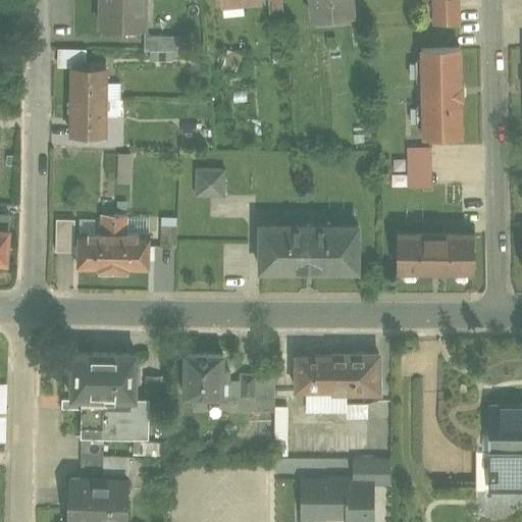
[(144,0),(96,0),(97,30),(145,29),(144,0)]
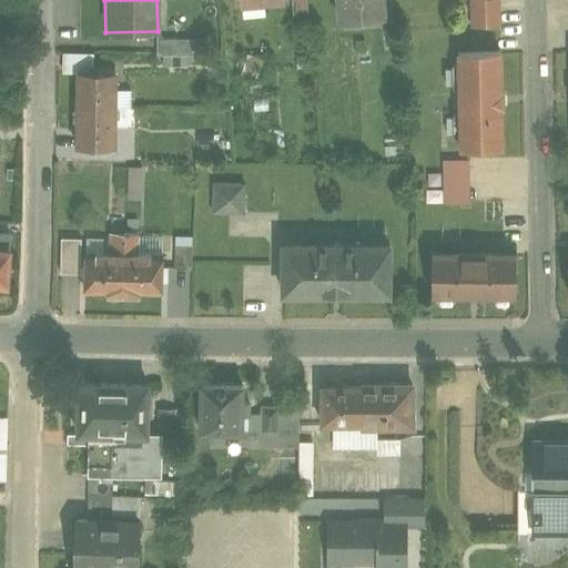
[(283,0),(236,0),(237,6),(242,6),(243,18),(265,16),(264,4),(283,2),(283,0)]
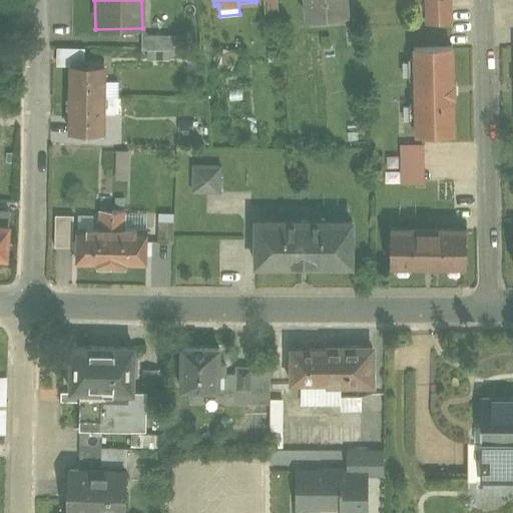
[(277,0),(260,0),(264,19),(280,17),(277,0)]
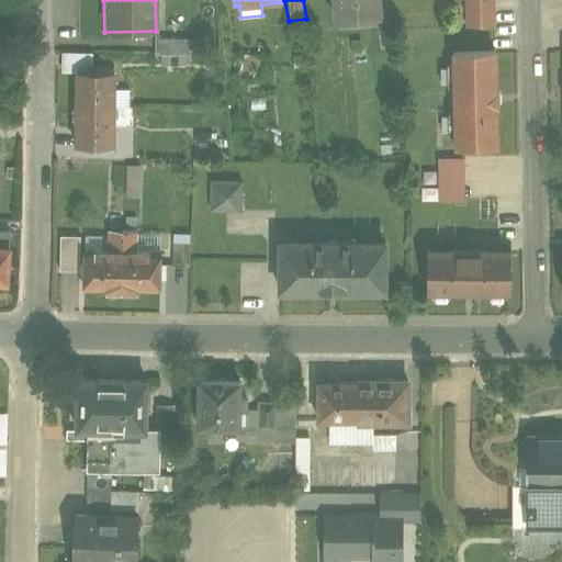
[(382,19),(380,0),(332,0),(335,24),(382,19)]
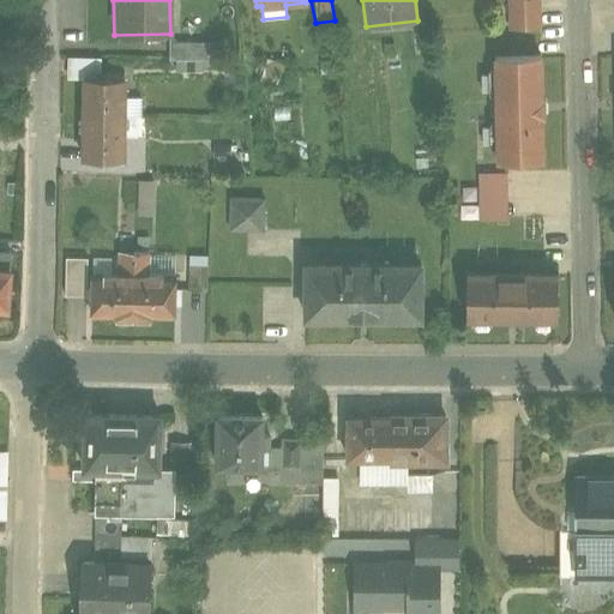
[(540,32),(537,0),(506,0),(509,35),(540,32)]
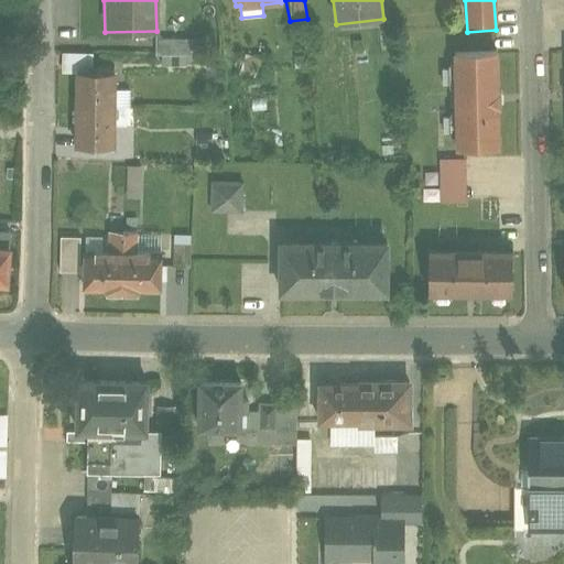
[(193,38),(154,38),(154,56),(193,56),(193,38)]
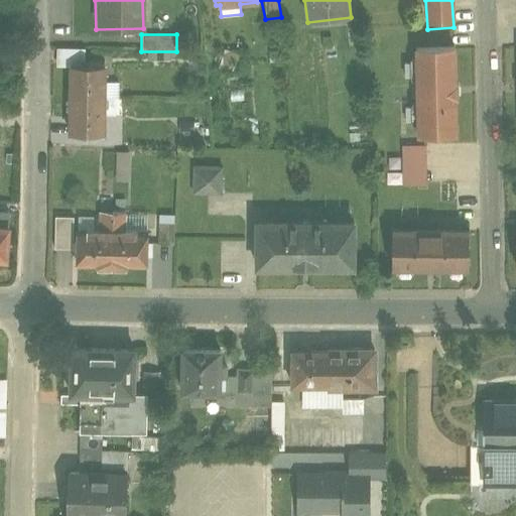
[(458,135),(458,46),(415,46),(416,135),(458,135)]
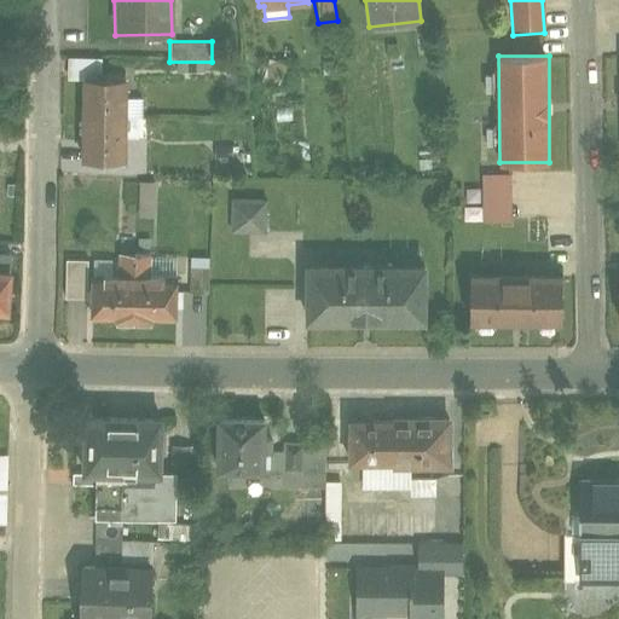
[(84,75),(82,160),(126,161),(127,137),(137,137),(138,98),(127,98),(128,76),(84,75)]
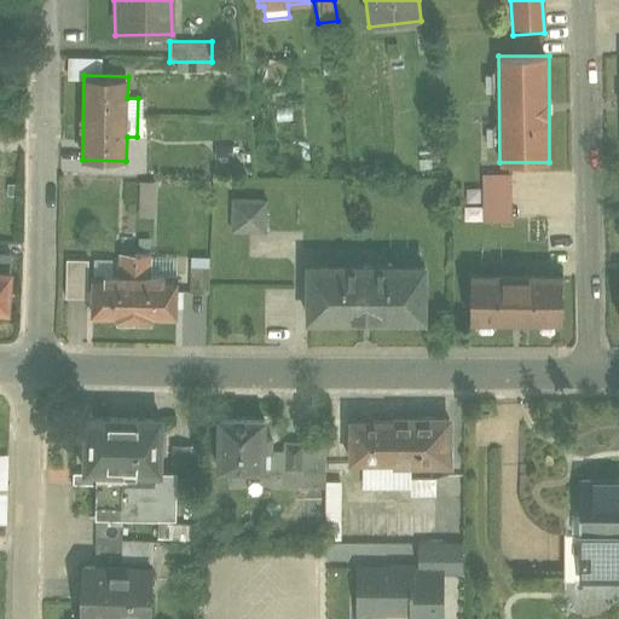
[(510,224),(509,173),(481,173),(482,224),(510,224)]
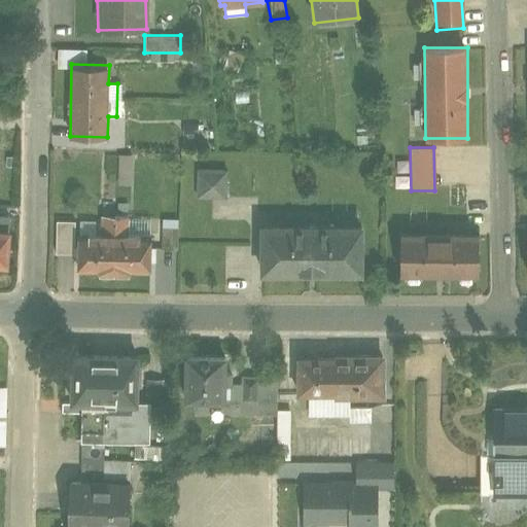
[(119,152),(118,182),(134,183),(135,152),(119,152)]
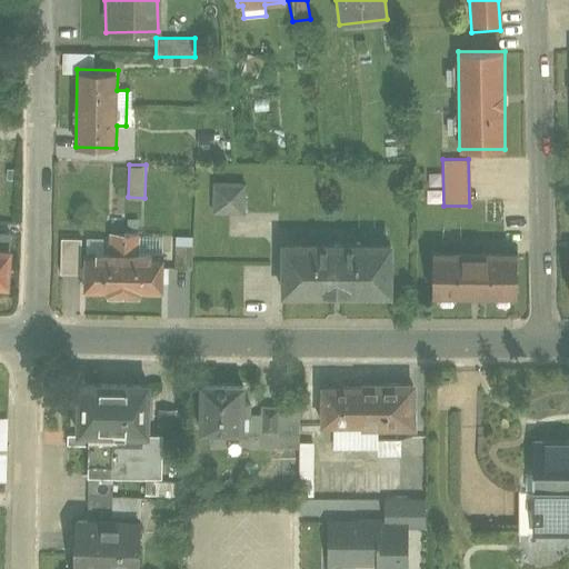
[(246,215),(246,181),(212,181),(212,215),(246,215)]
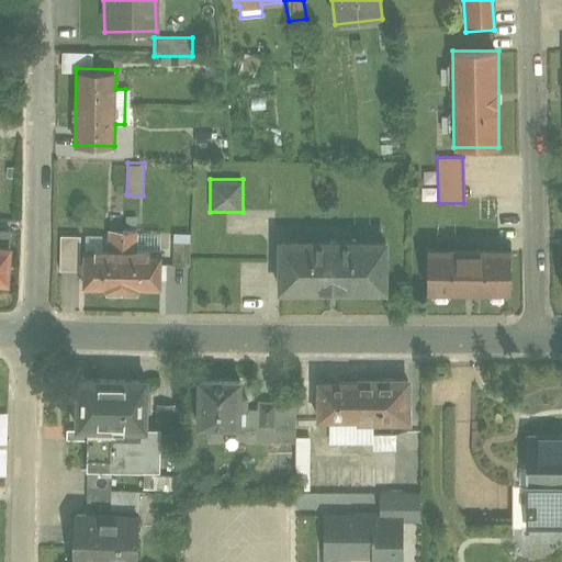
[(0,278),(9,278),(10,226),(0,225),(0,278)]
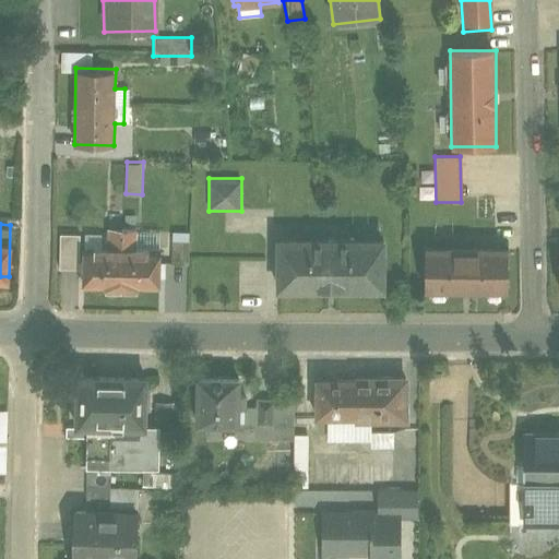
[(104,244),(81,242),(81,232),(57,232),(57,270),(80,269),(80,286),(103,287),(103,297),(135,298),(135,288),(158,288),(159,245),(135,245),(135,226),(104,225),(104,244)]
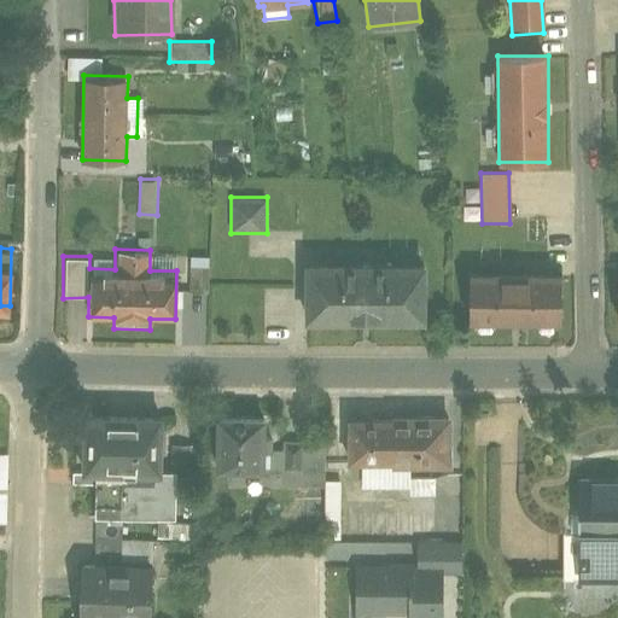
[(427,321),(429,255),(305,255),(304,320),(427,321)]
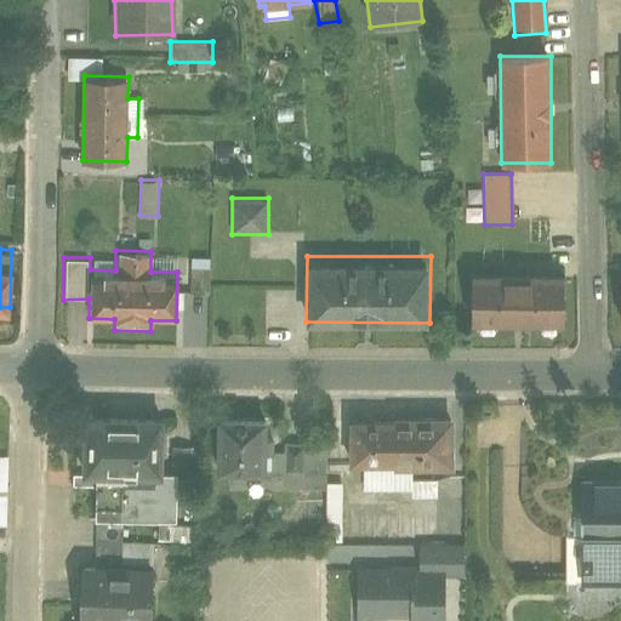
[(192,260),(192,290),(210,290),(210,261),(192,260)]
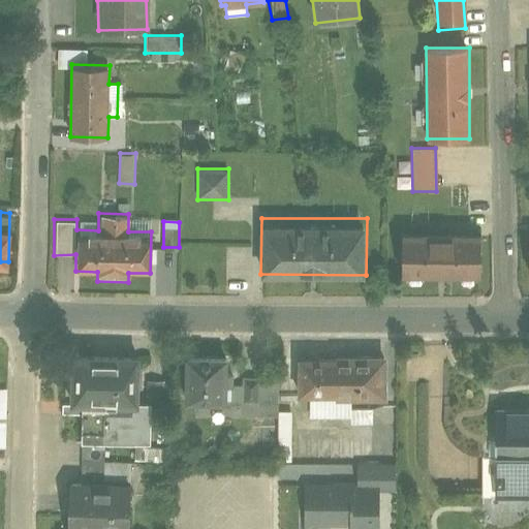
[(480,279),(481,229),(402,228),(401,278),(480,279)]
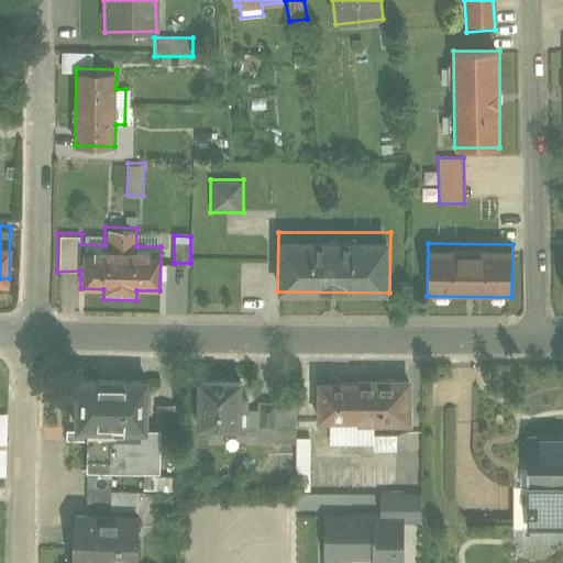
[(150,478),(150,474),(159,474),(161,429),(145,429),(146,372),(75,372),(75,398),(66,398),(65,426),(75,426),(75,430),(65,430),(65,442),(86,442),(85,474),(110,474),(109,492),(173,493),(173,478),(150,478)]
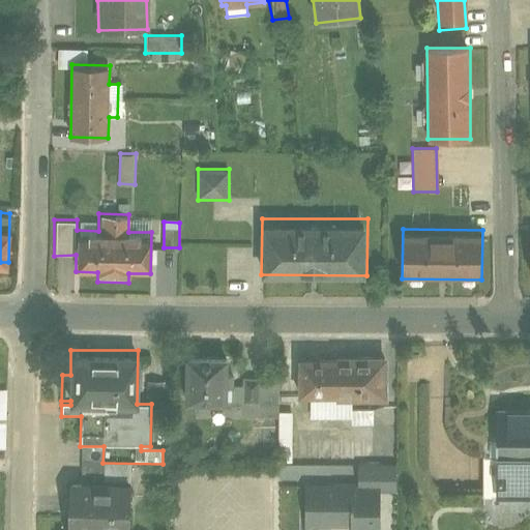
[(229,354),(184,353),(183,402),(228,403),(229,354)]
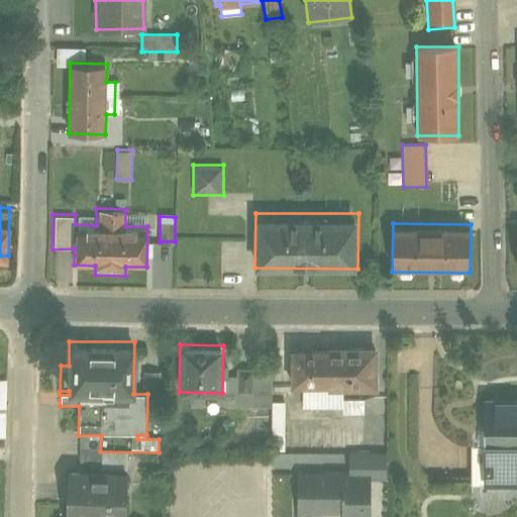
[(376,345),(292,345),(291,388),(376,389),(376,345)]
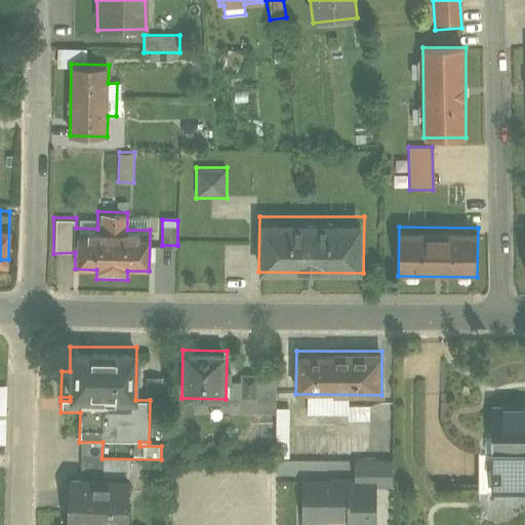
[(524,406),(487,406),(487,496),(524,496),(524,406)]
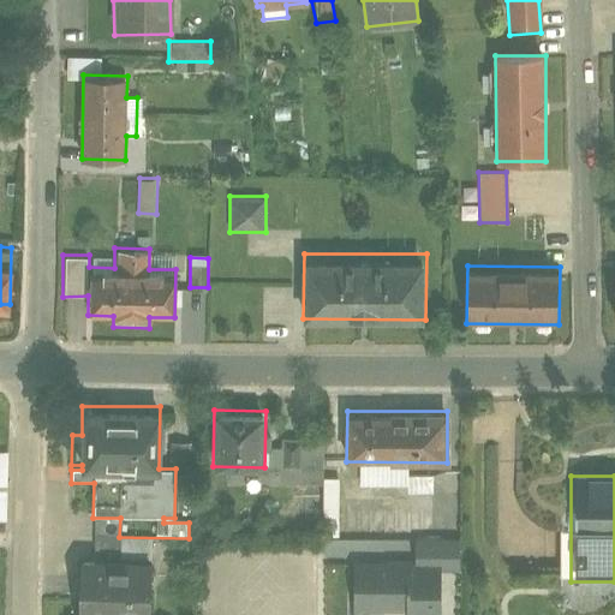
[(94,556),(79,556),(77,614),(150,614),(151,592),(174,574),(175,569),(184,569),(191,567),(193,561),(193,550),(190,544),(185,542),(94,538),(94,556)]
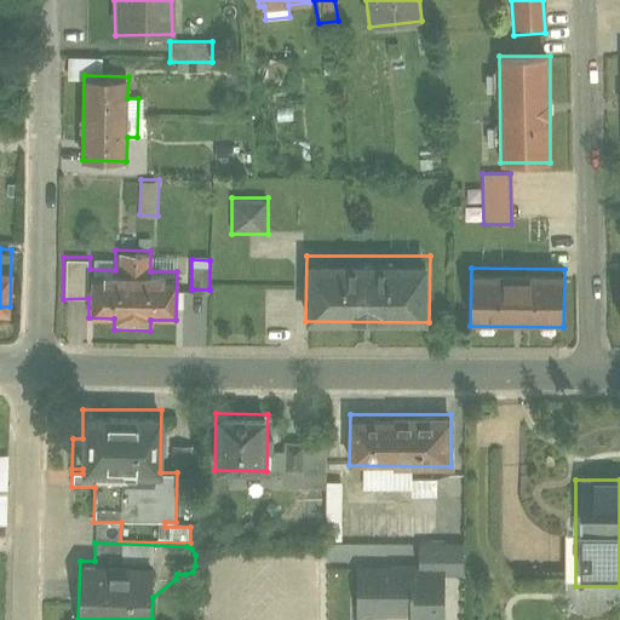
[(434,563),(355,563),(354,619),(443,619),(443,563),(434,563)]
